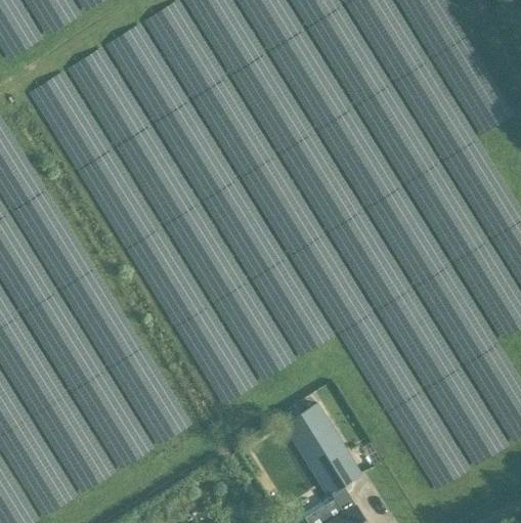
[(224,12),(223,0),(244,0),(245,4),(259,4),(270,4),(274,9),(277,8),(298,7),(304,18),(318,18),(326,32),(337,32),(344,44),(343,0),(165,0),(140,13),(156,42),(174,42),(174,32),(185,26),(185,20),(208,19),(222,12),(224,12)]
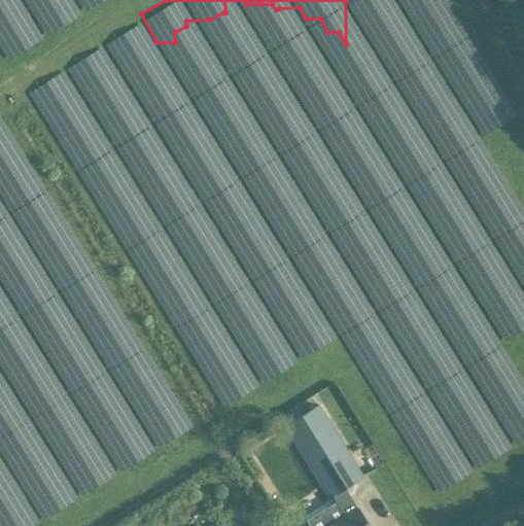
[(142,25),(28,90),(43,116),(135,65),(129,55),(151,41),(142,25)]
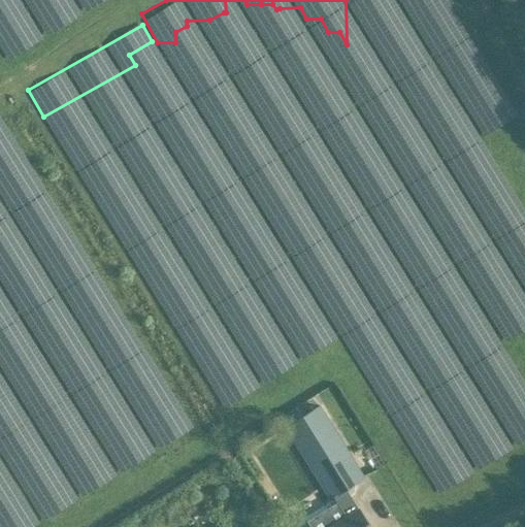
[(346,487),(359,479),(316,407),(284,427),(328,498),(331,496),(346,487)]
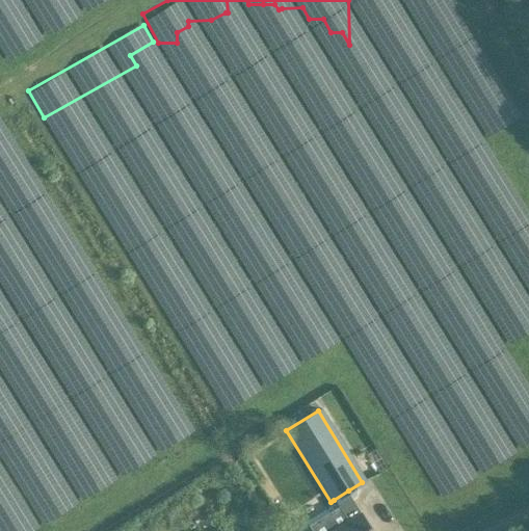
[(347,521),(331,530),(372,530),(368,523),(362,512),(348,490),(334,500),(347,521)]
